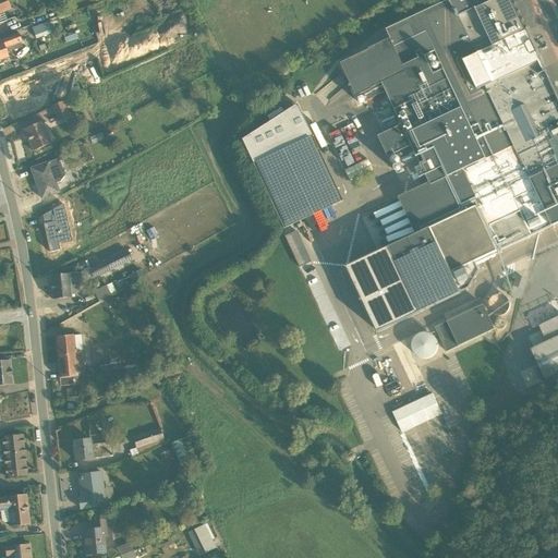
[(5,0),(0,0),(0,24),(7,22),(3,14),(11,11),(5,0)]
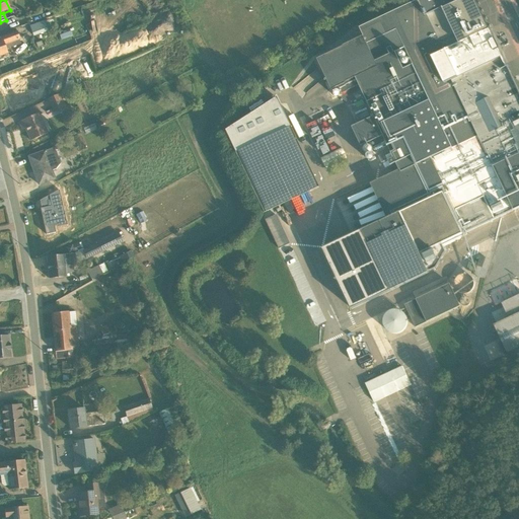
[(363,36),(314,60),(332,98),(359,86),(374,117),(352,128),(361,146),(383,136),(393,159),(383,164),(385,169),(396,164),(399,170),(370,184),(386,219),(323,249),(352,309),(436,270),(445,253),(442,246),(464,236),(463,234),(518,208),(518,92),(507,68),(506,68),(473,0),(417,0),(418,1),(359,28),(363,36)]
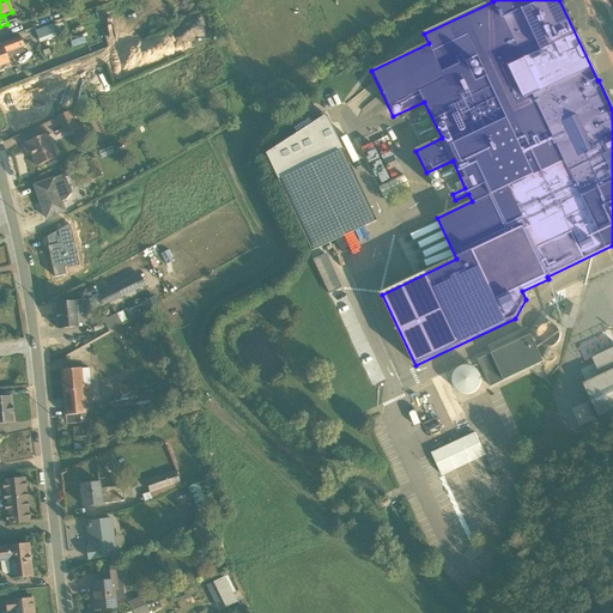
[(34,31),(37,44),(56,37),(52,25),(34,31)]
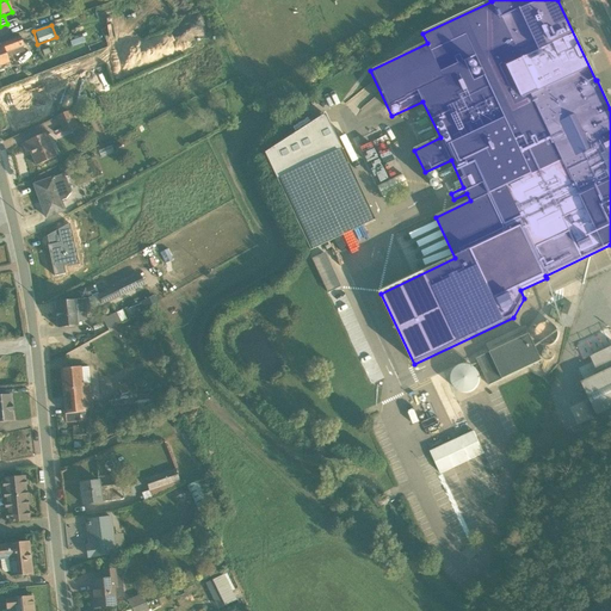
[(82,37),(69,42),(71,48),(85,43),(82,37)]
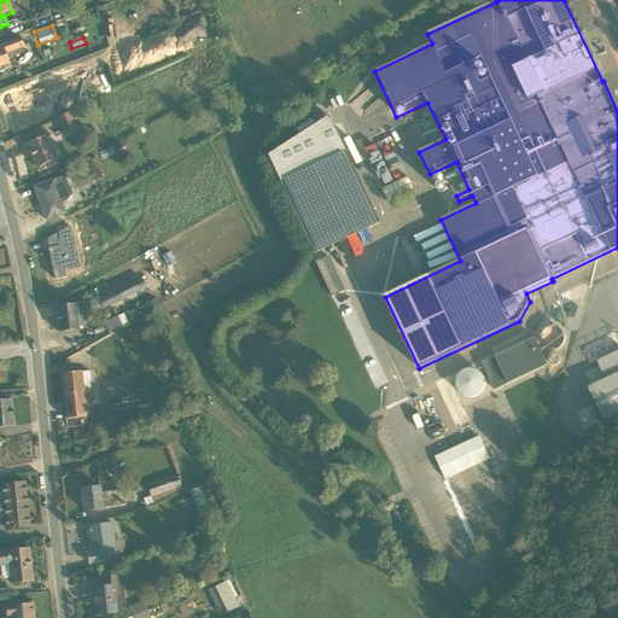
[(0,68),(9,65),(7,60),(25,54),(19,39),(0,45),(0,68)]
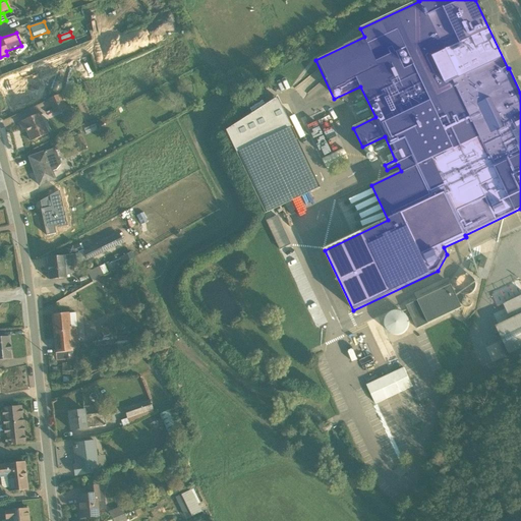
[(66,93),(48,100),(53,114),(65,110),(62,103),(69,100),(66,93)]
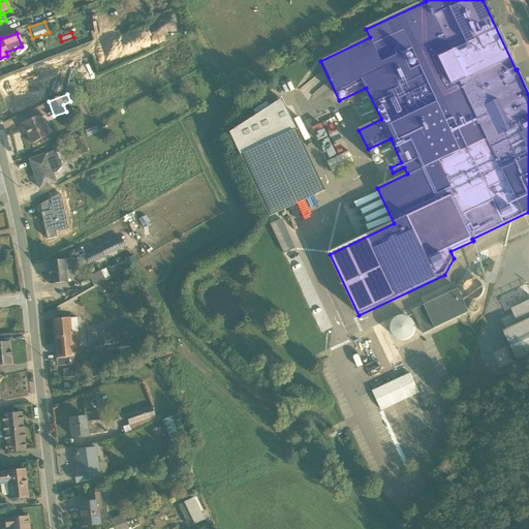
[(280,100),(227,133),(268,218),(323,191),(280,100)]
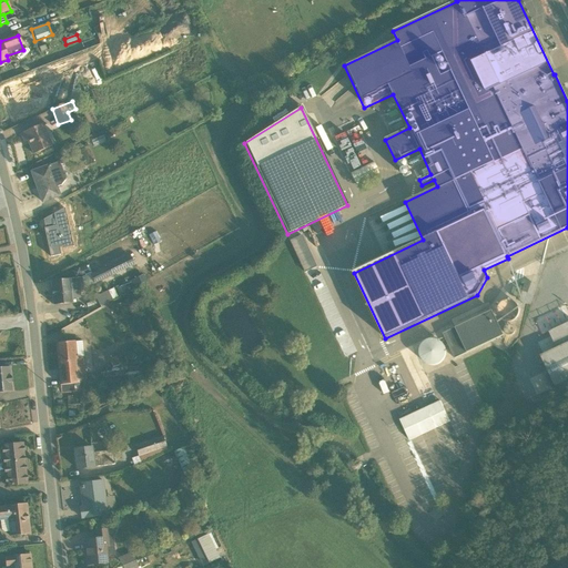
[(37,124),(33,118),(17,127),(20,133),(37,124)]
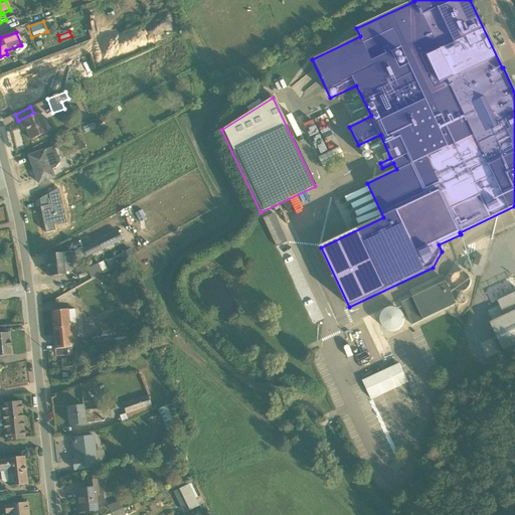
[(21,134),(27,133),(30,142),(47,136),(39,116),(18,123),(21,134)]
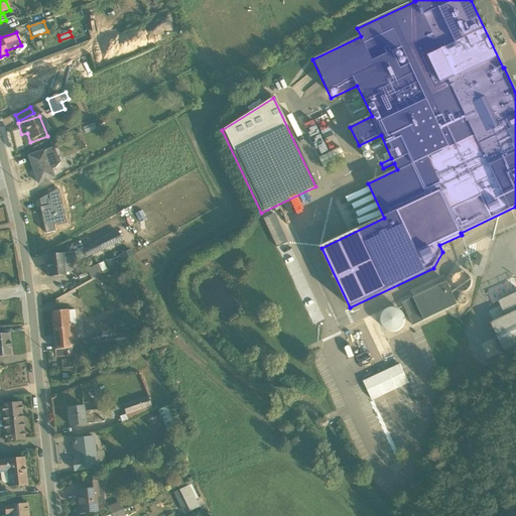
[(94,124),(83,128),(85,134),(96,129),(94,124)]
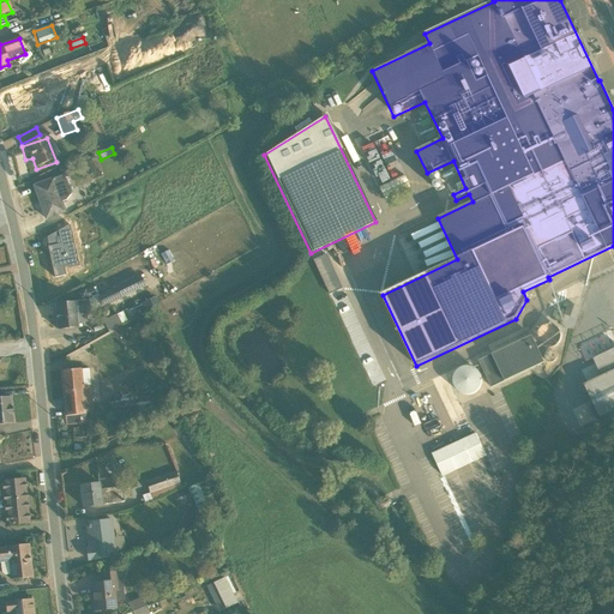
[(64,176),(34,187),(46,220),(65,214),(61,203),(65,202),(70,194),(64,176)]
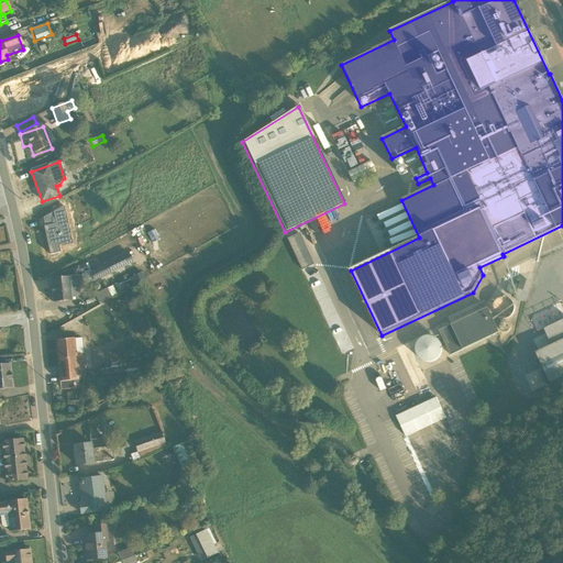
[(370,162),(346,173),(352,185),(375,174),(370,162)]
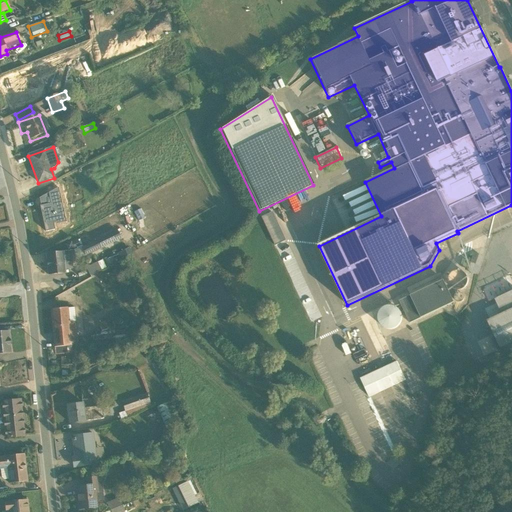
[(59,188),(38,200),(45,232),(54,230),(53,224),(65,222),(59,188)]
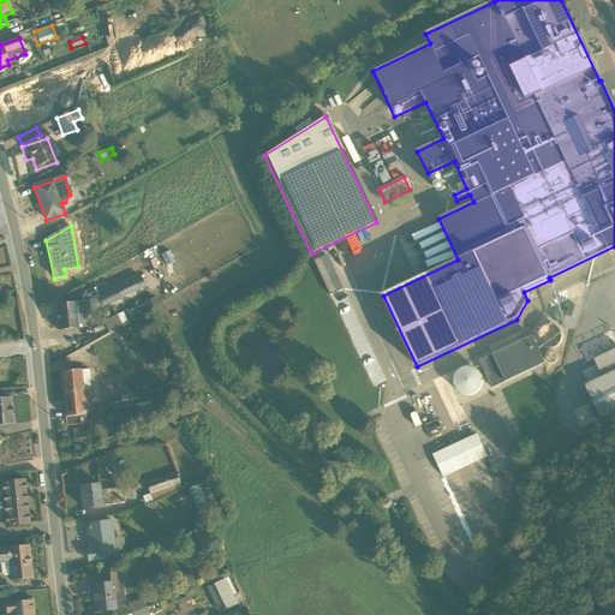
[(88,302),(54,305),(57,332),(78,329),(78,324),(87,324),(87,316),(97,315),(97,310),(102,309),(145,287),(139,276),(88,302)]
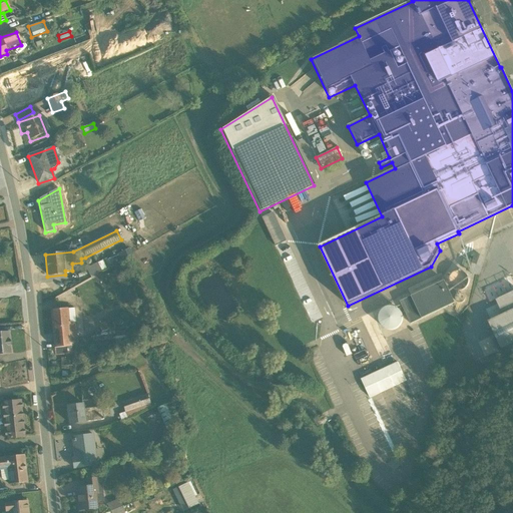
[(78,239),(71,242),(74,249),(81,246),(78,239)]
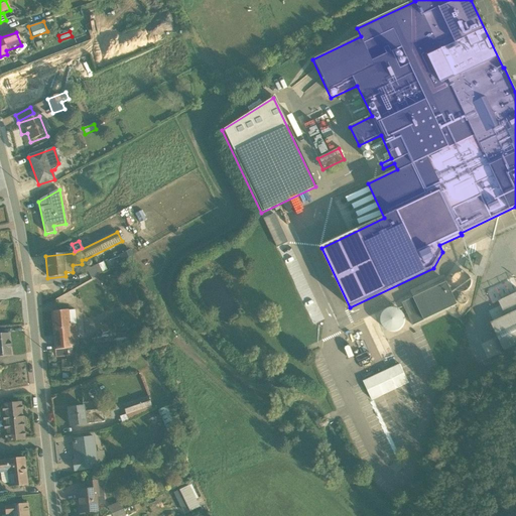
[(129,250),(115,257),(117,263),(132,255),(129,250)]
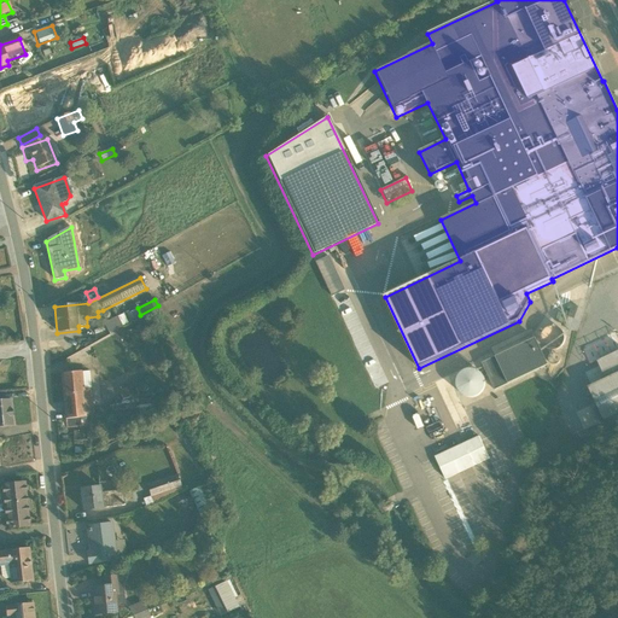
[(136,310),(126,315),(128,321),(139,318),(136,310)]
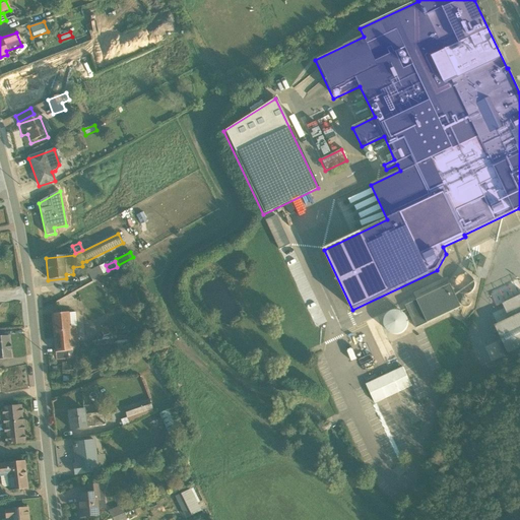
[(104,264),(86,272),(91,281),(107,272),(104,264)]
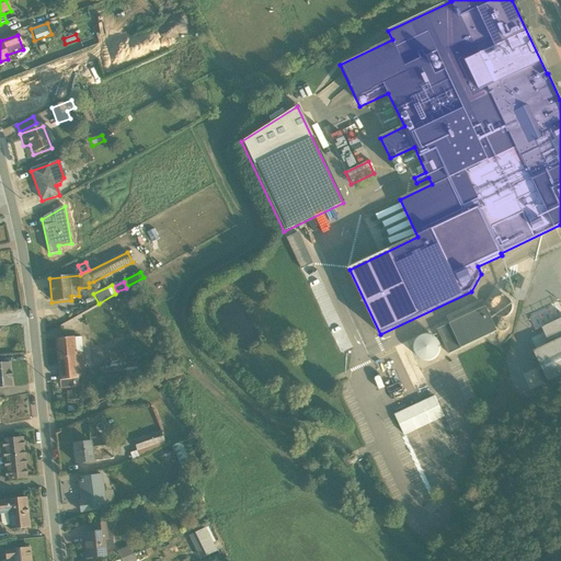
[(504,293),(491,305),(501,315),(513,301),(504,293)]
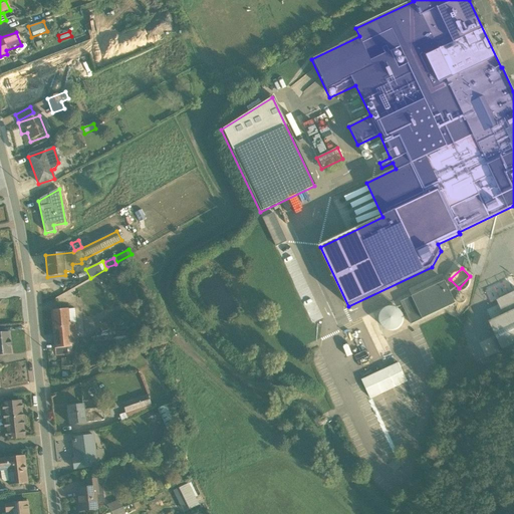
[(124,272),(117,274),(122,289),(124,288),(130,303),(135,301),(124,272)]
